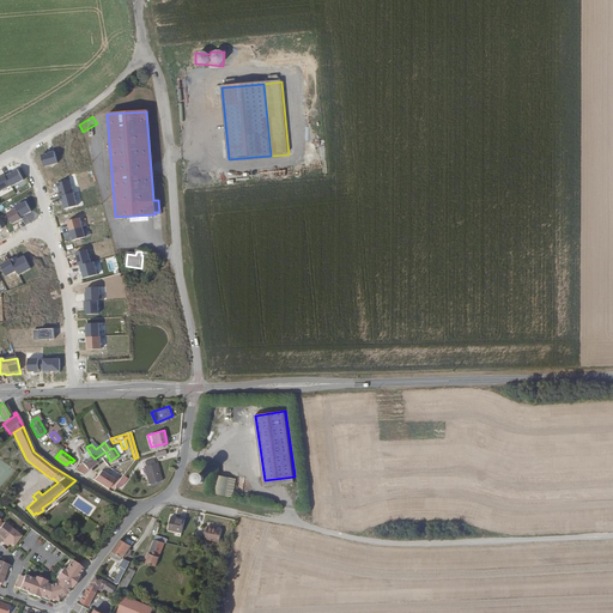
[(96,461),(95,459),(90,454),(82,461),(87,468),(96,461)]
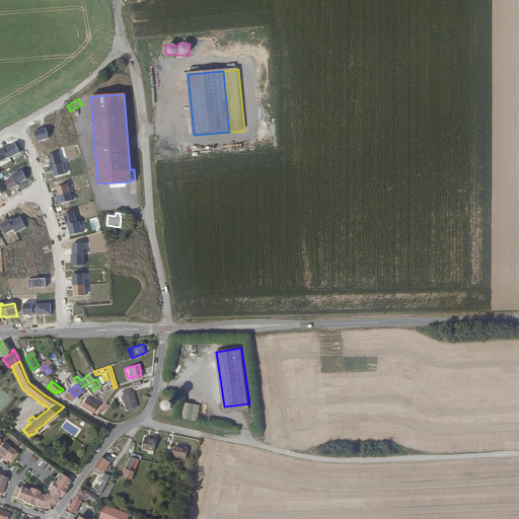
[(130,391),(129,387),(122,389),(123,393),(122,393),(126,409),(136,405),(132,390),(130,391)]
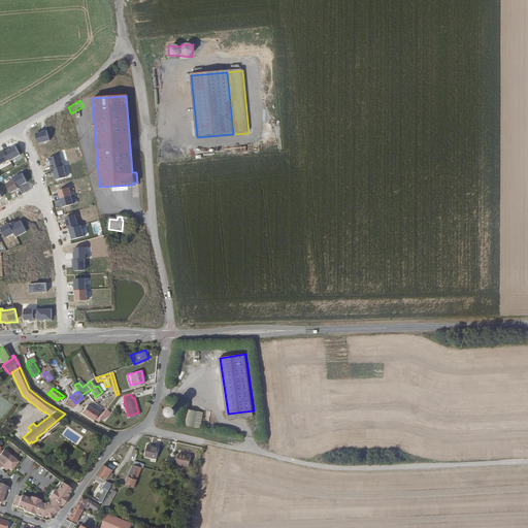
[(98,417),(105,408),(92,405),(88,402),(87,402),(83,408),(78,413),(85,416),(89,411),(98,417)]
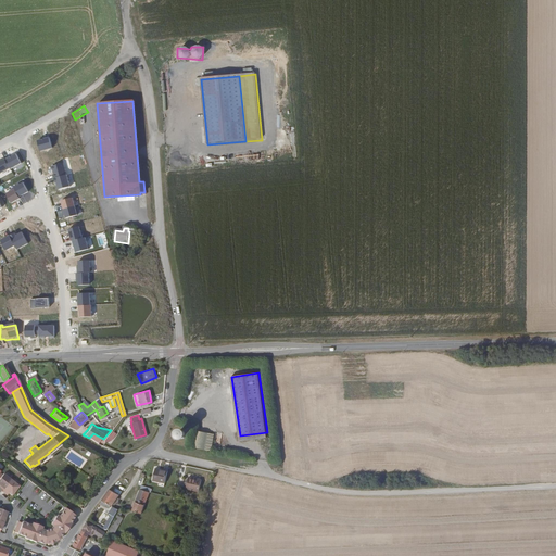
[(177,438),(181,430),(173,427),(169,434),(177,438)]
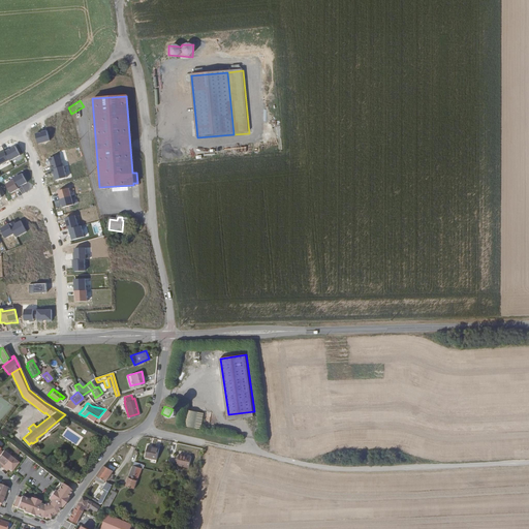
[(102,422),(110,413),(106,410),(99,418),(102,422)]
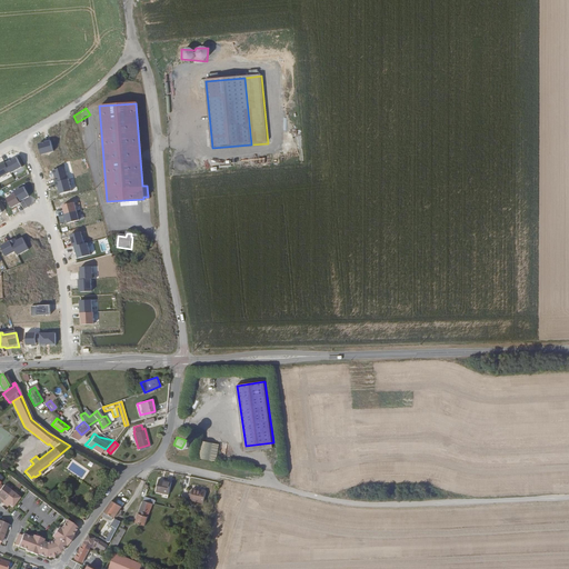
[(201,441),(198,458),(217,461),(219,445),(201,441)]
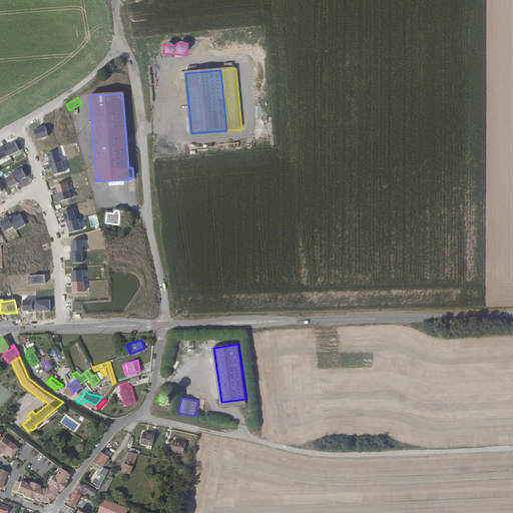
[(246,399),(221,402),(222,407),(247,404),(246,399)]
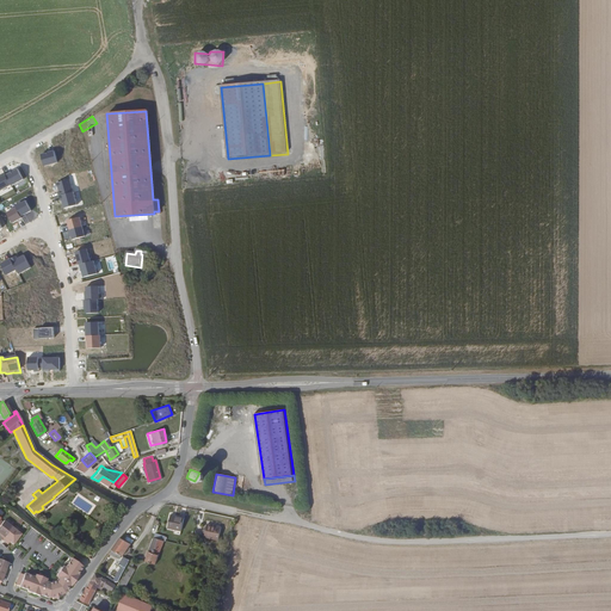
[(171,514),(167,528),(180,530),(184,517),(171,514)]
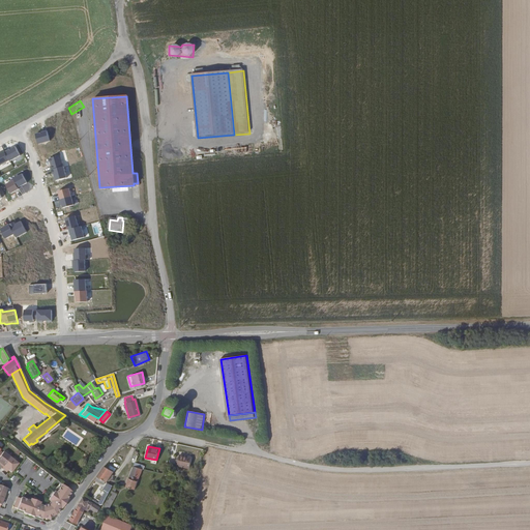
[(18,463),(2,450),(2,451),(0,453),(0,466),(5,470),(6,468),(7,469),(10,471),(18,463)]
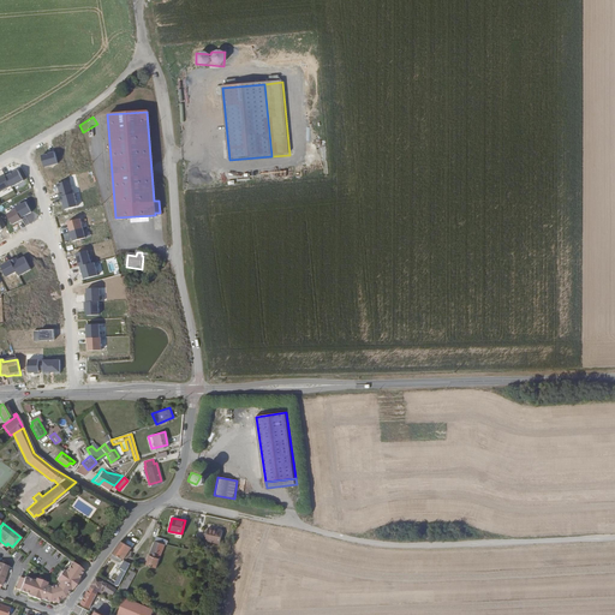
[(208,527),(206,541),(220,543),(222,531),(208,527)]
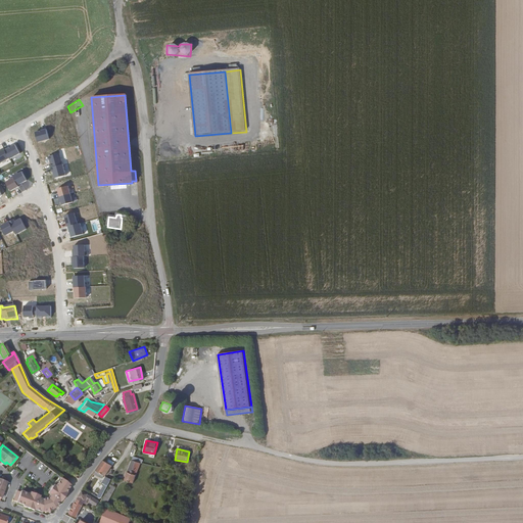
[(105,475),(111,464),(106,462),(103,460),(96,470),(105,475)]
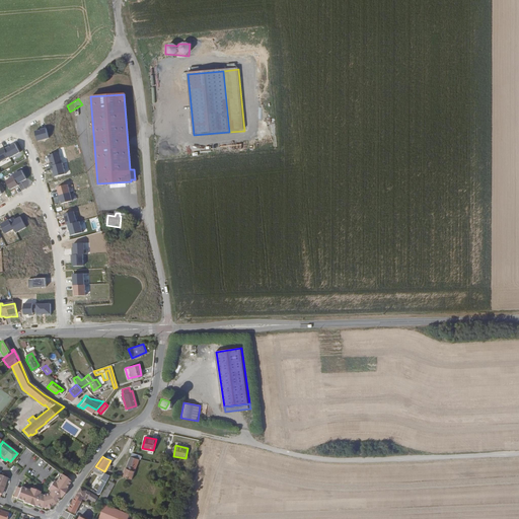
[(132,478),(139,459),(130,456),(123,475),(132,478)]
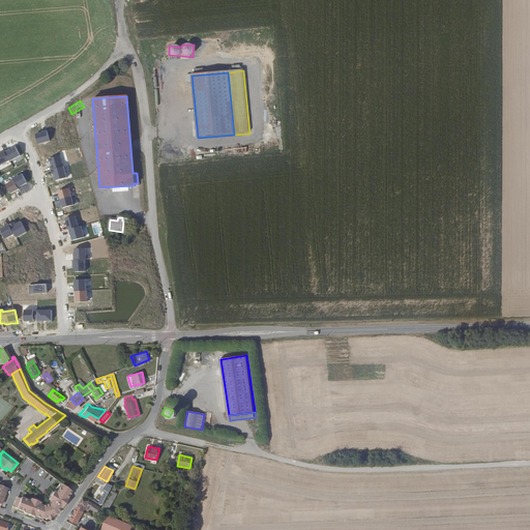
[(71,491),(62,483),(56,492),(54,490),(48,498),(50,499),(48,503),(41,504),(38,502),(39,500),(30,496),(29,499),(21,495),(20,497),(17,496),(12,505),(16,506),(23,509),(23,511),(33,516),(33,513),(41,518),(45,517),(52,514),(55,513),(60,506),(61,507),(67,498),(66,498),(71,491)]
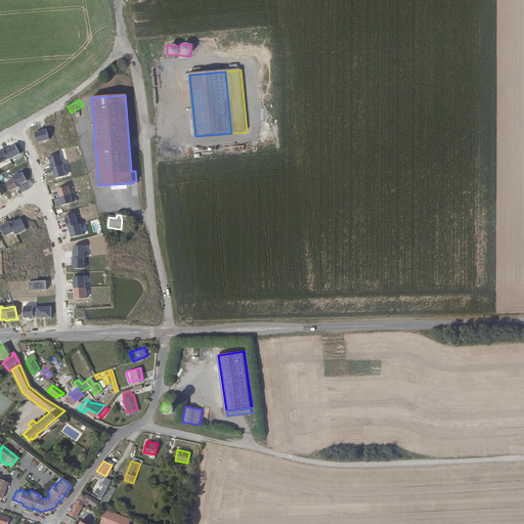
[(108,485),(102,503),(108,505),(115,487),(108,485)]
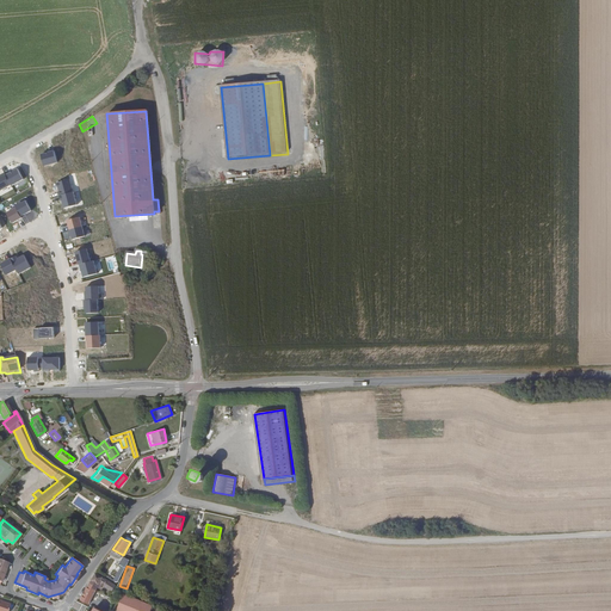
[(115,585),(104,576),(97,572),(90,581),(98,586),(100,582),(111,590),(115,585)]
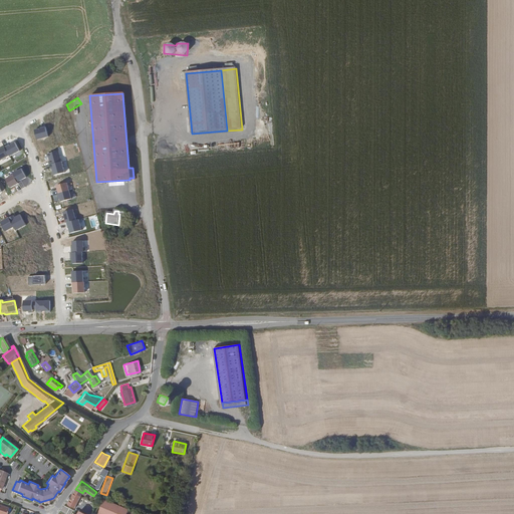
[(74,507),(81,495),(82,493),(75,489),(67,503),(74,507)]
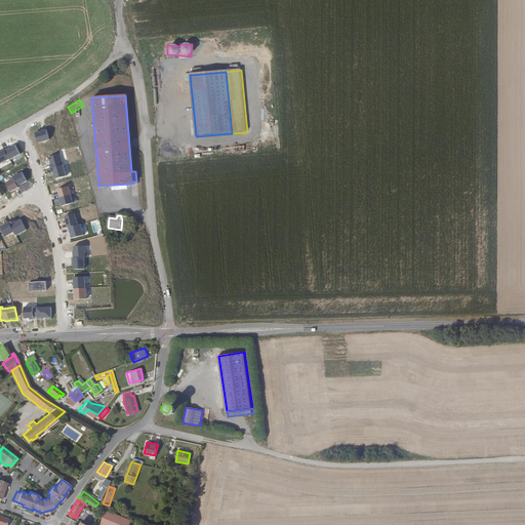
[(129,524),(132,520),(107,510),(102,524),(104,524),(129,524)]
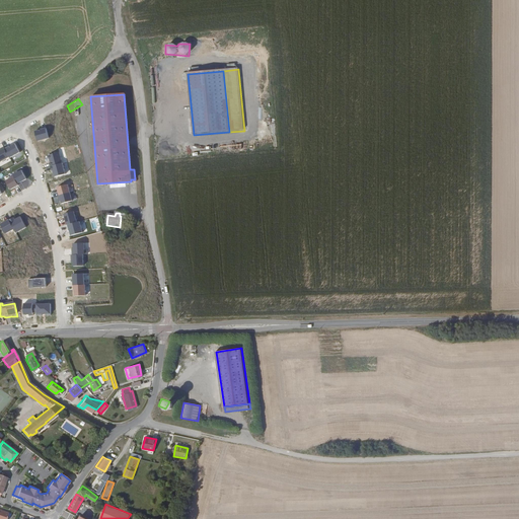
[(60,515),(65,518),(70,518),(73,515),(64,509),(60,515)]
